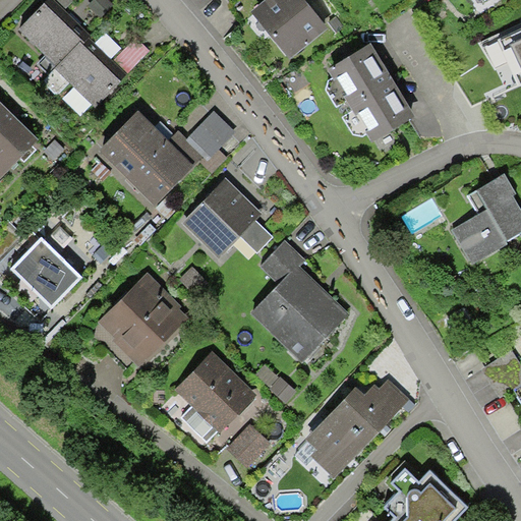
[(64,9),(54,0),(46,0),(18,30),(45,56),(37,64),(48,75),(54,68),(80,41),(82,44),(89,38),(92,35),(64,9)]
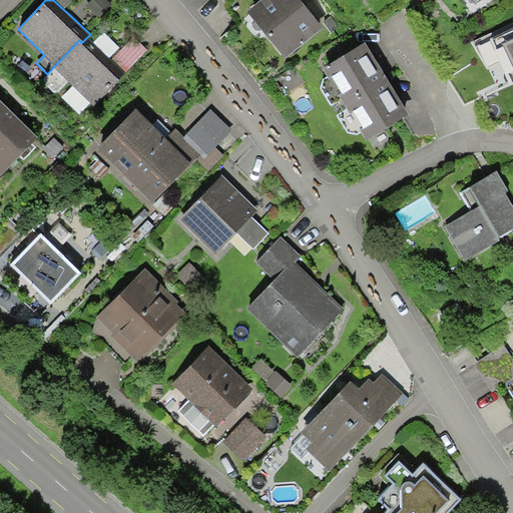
[(53,0),(63,9),(71,0),(53,0)]
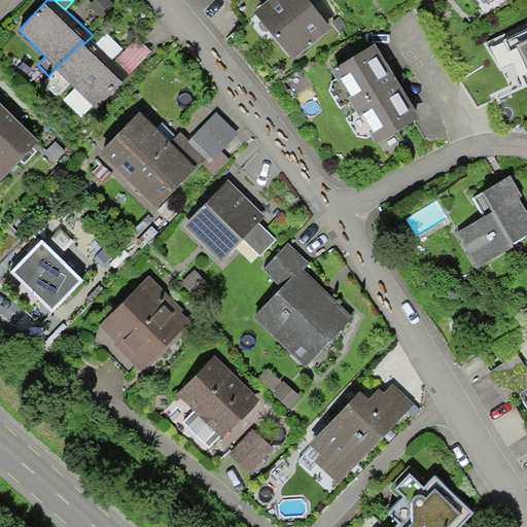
[(115,4),(110,0),(94,0),(89,6),(102,19),(115,4)]
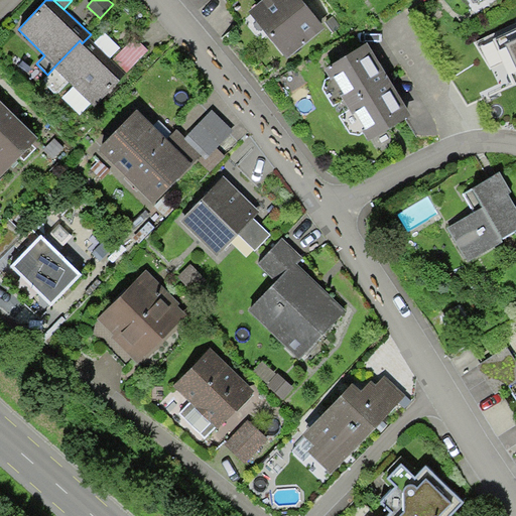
[(266,0),(250,12),(288,63),(329,33),(303,0),(266,0)]
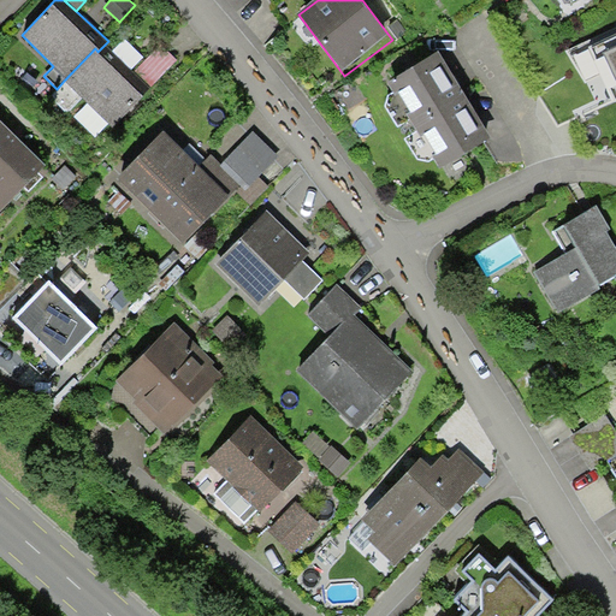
[(561,0),(568,11),(586,0),(561,0)]
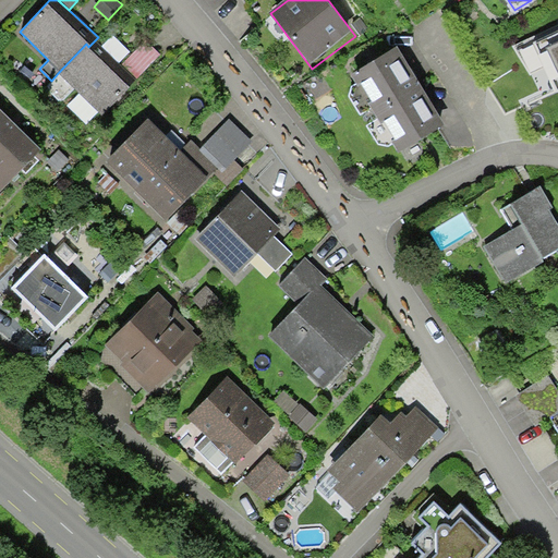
[(122,65),(95,40),(88,47),(86,44),(58,73),(102,114),(136,79),(122,65)]
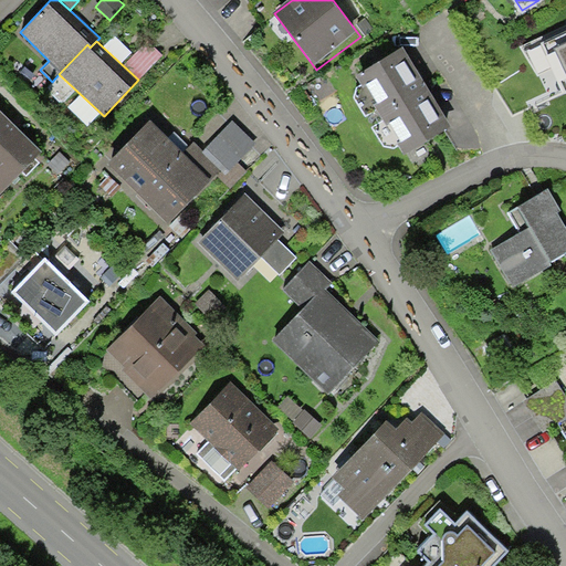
[(148,41),(124,66),(138,80),(163,55),(148,41)]
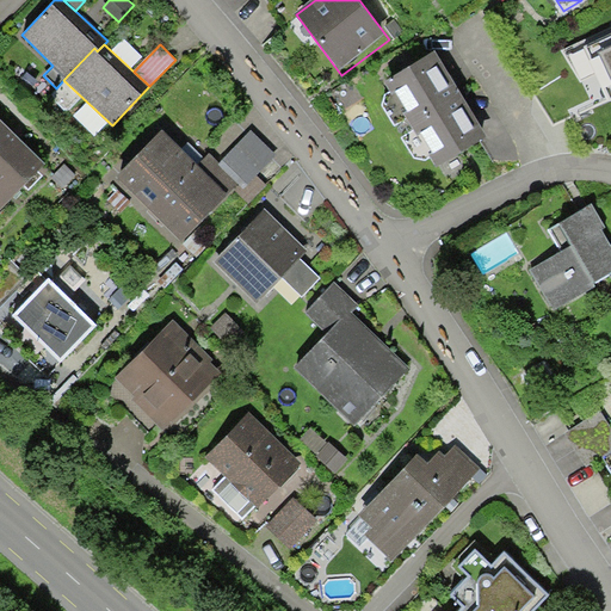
[(486,143),(434,59),(389,86),(393,92),(383,97),(382,110),(393,130),(408,122),(417,136),(406,142),(418,162),(429,166),(434,161),(439,171),(486,143)]
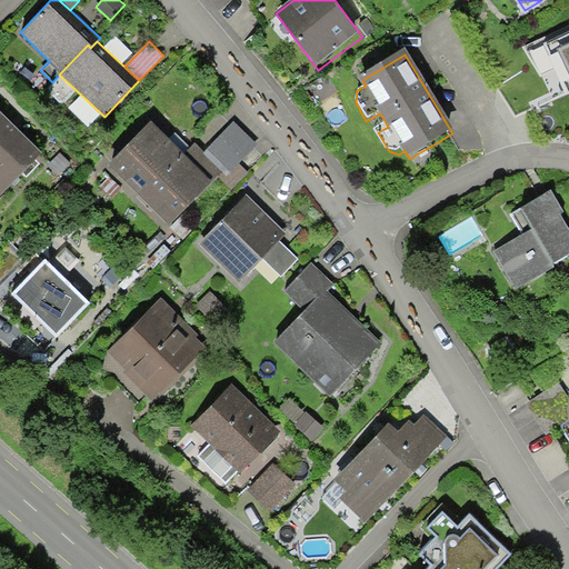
[(0,133),(12,122),(0,110),(0,133)]
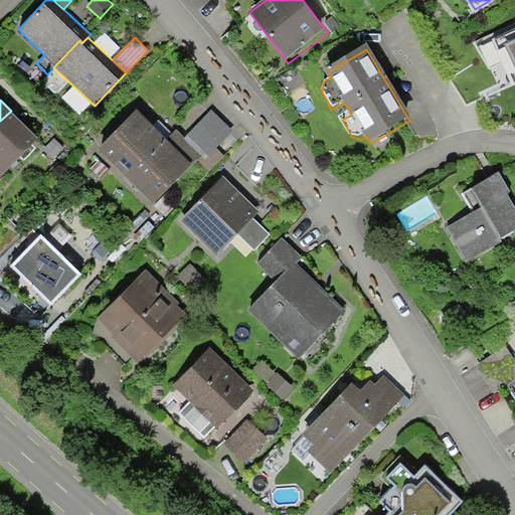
[(166,139),(136,110),(97,149),(153,204),(169,189),(201,155),(184,138),(175,130),(166,139)]
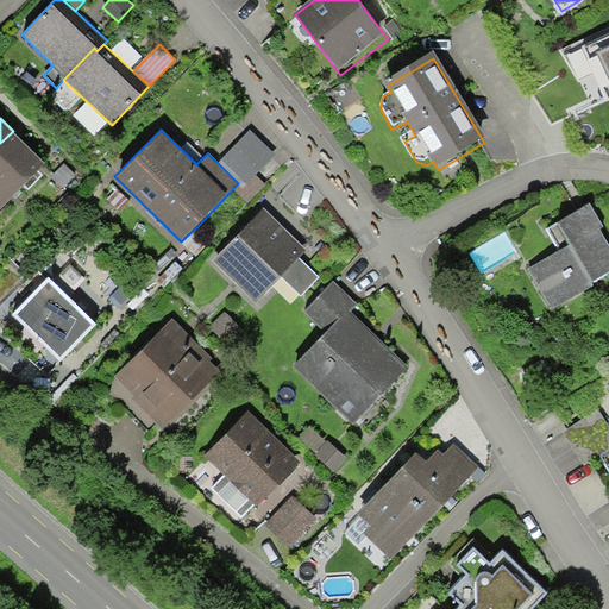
[(250,130),(218,163),(238,183),(243,188),(275,154),(250,130)]
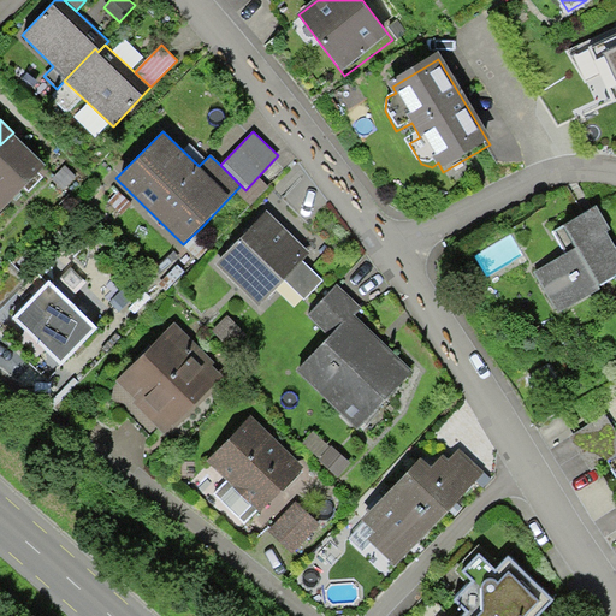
[(13,132),(0,144),(0,211),(46,165),(13,132)]
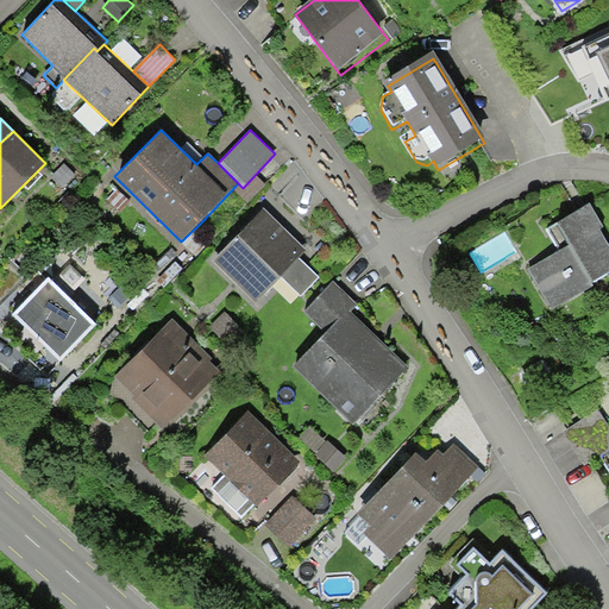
[(313,252),(259,203),(203,264),(252,309),(281,280),(300,297),(318,277),(302,263),(313,252)]
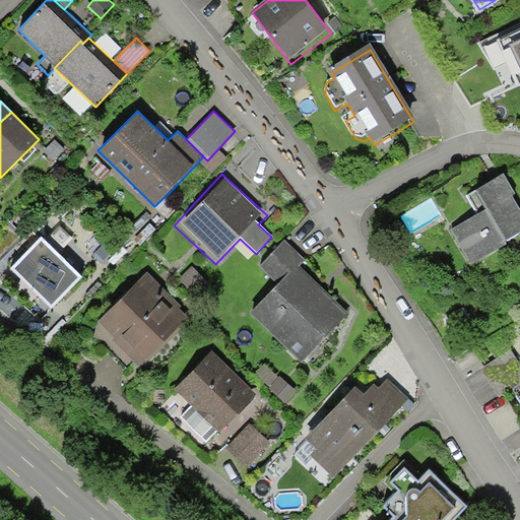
[(519,206),(504,178),(482,190),(495,211),(457,233),(473,260),(519,234),(519,206)]
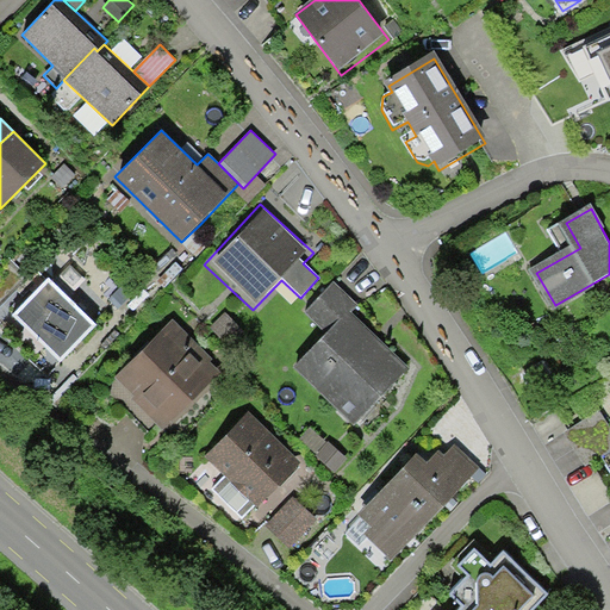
[(215,237),(200,224),(181,242),(197,256),(215,237)]
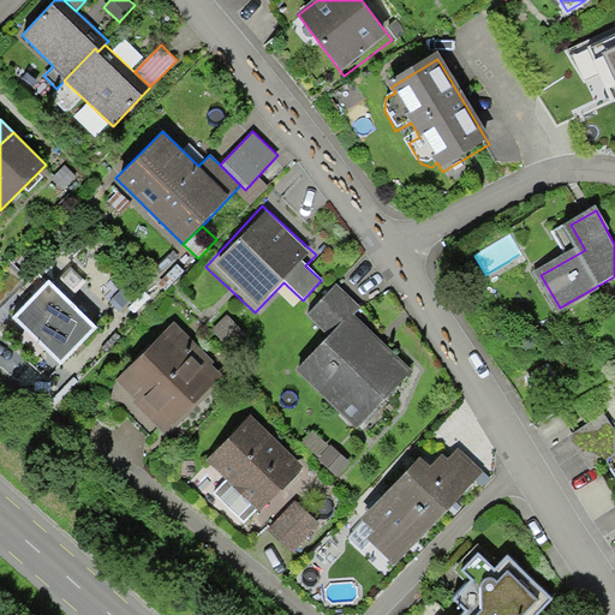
[(67,250),(11,316),(59,357),(115,290),(67,250)]
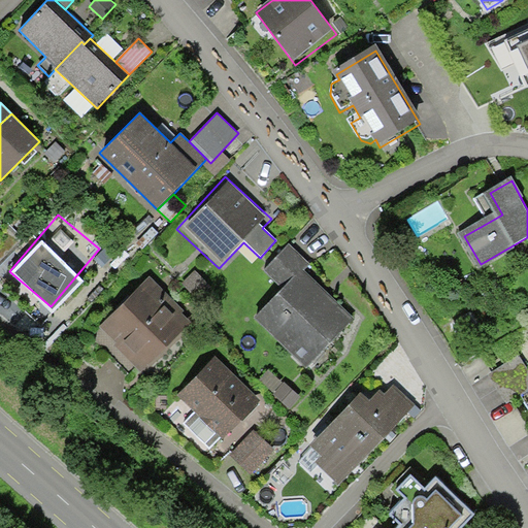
[(269,271),(290,291),(264,318),(309,363),(352,321),(306,275),(310,267),(292,249),(269,271)]
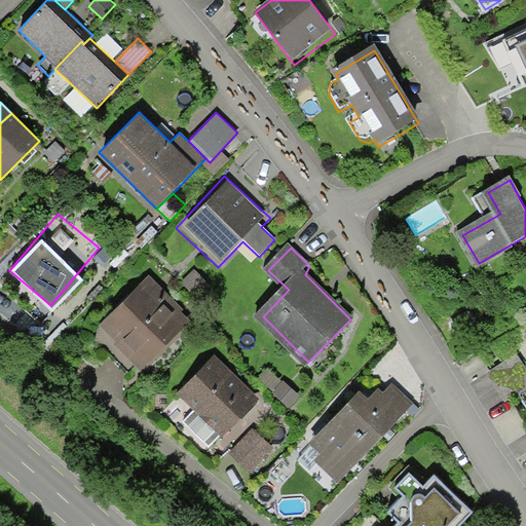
[(152,278),(95,335),(145,382),(197,322),(152,278)]
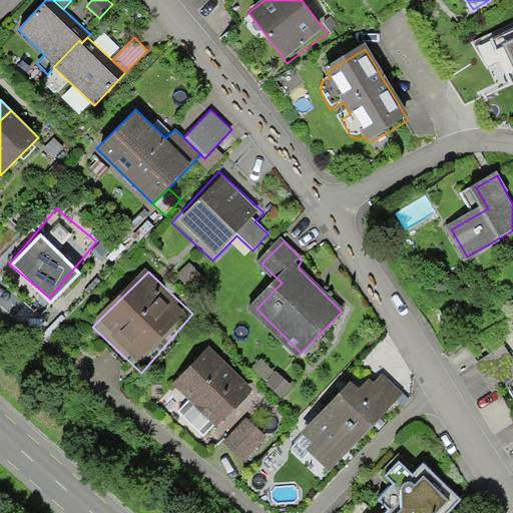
[(512,344),(489,357),(512,403),(512,344)]
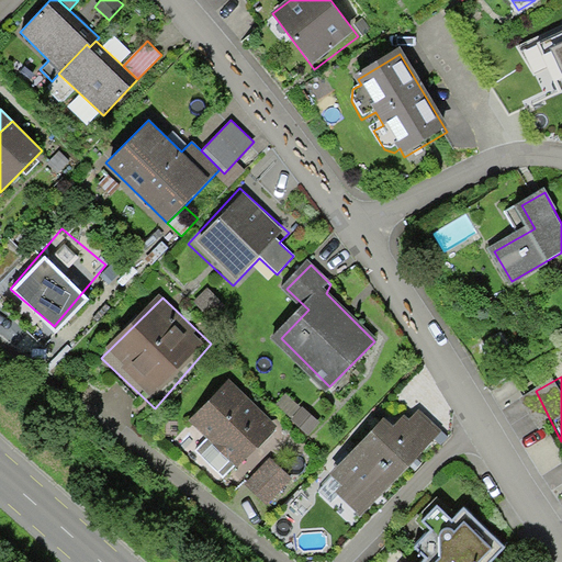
[(227,382),(187,426),(235,474),(280,424),(227,382)]
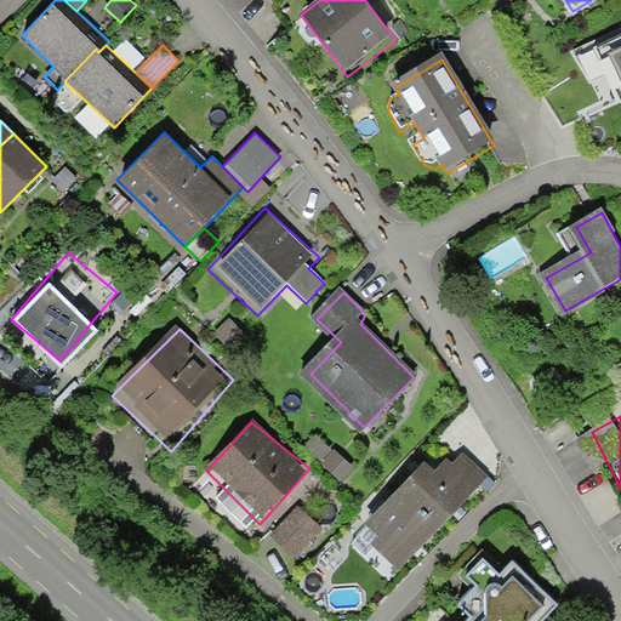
[(428,457),(360,535),(402,577),(494,482),(459,446),(428,457)]
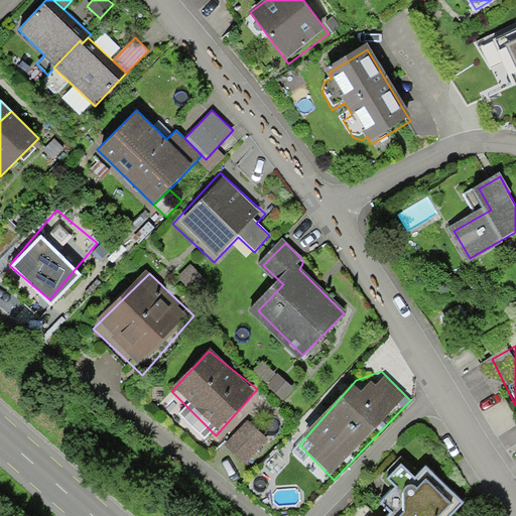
[(453,515),(464,504),(423,470),(380,515),(453,515)]
